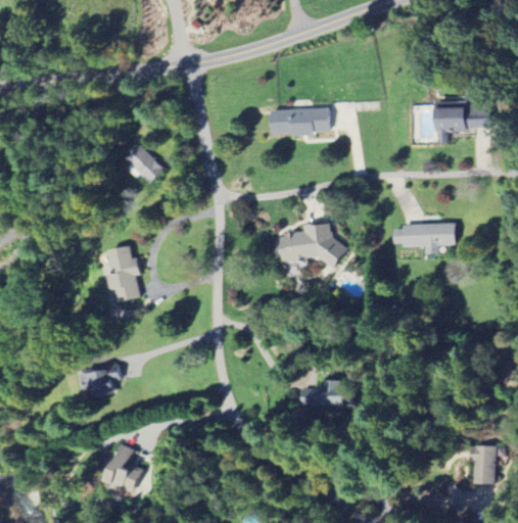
[(437,142),(450,142),(451,130),(471,131),(472,108),(438,107),(437,142)]
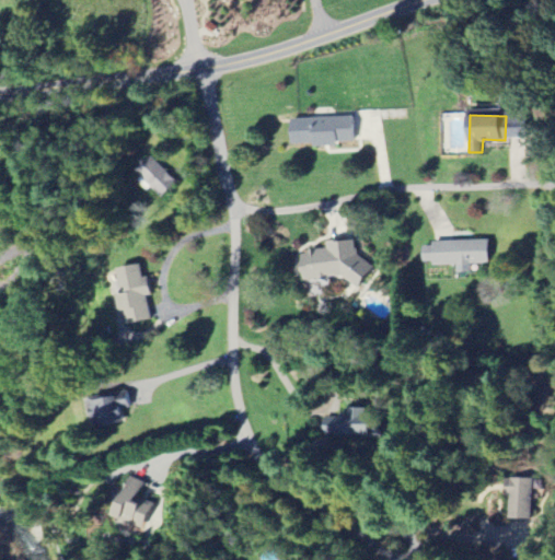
[(291,117),(292,143),(355,142),(354,116),(291,117)]
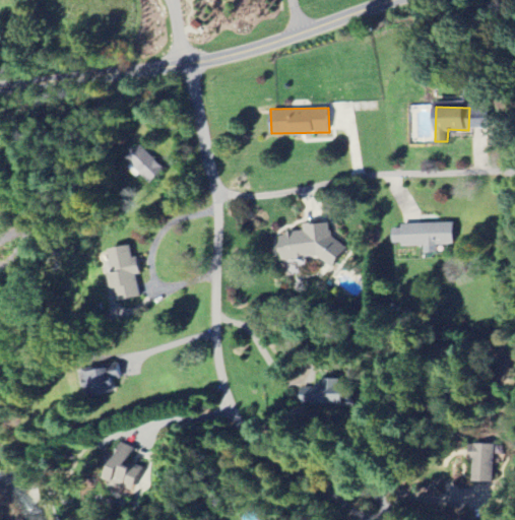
[(138,173),(149,184),(164,170),(137,145),(122,160),(136,175),(138,173)]
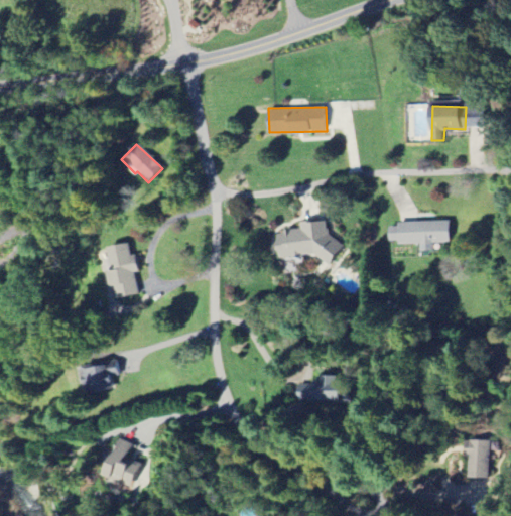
[(327,220),(300,222),(300,230),(276,232),(278,261),(339,256),(338,239),(328,240),(327,220)]
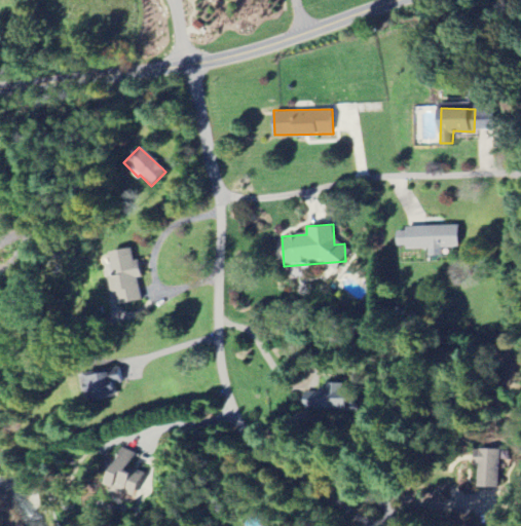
[(404,226),(404,230),(396,230),(397,246),(405,246),(405,250),(426,249),(426,256),(441,255),(441,249),(457,248),(456,224),(404,226)]
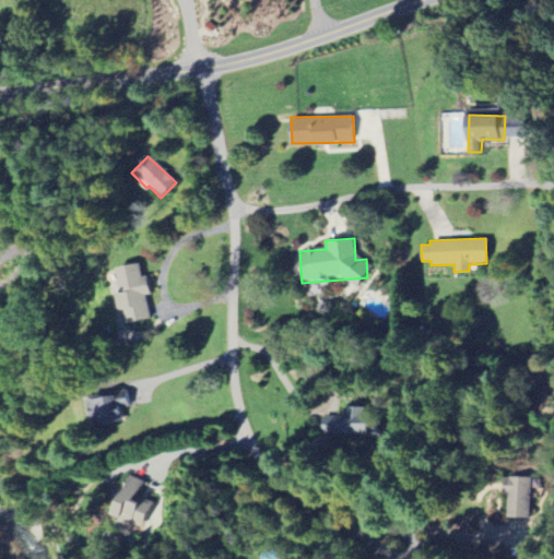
[(150,318),(145,295),(151,294),(148,275),(141,277),(138,263),(117,268),(119,278),(114,280),(120,311),(127,309),(129,322),(150,318)]
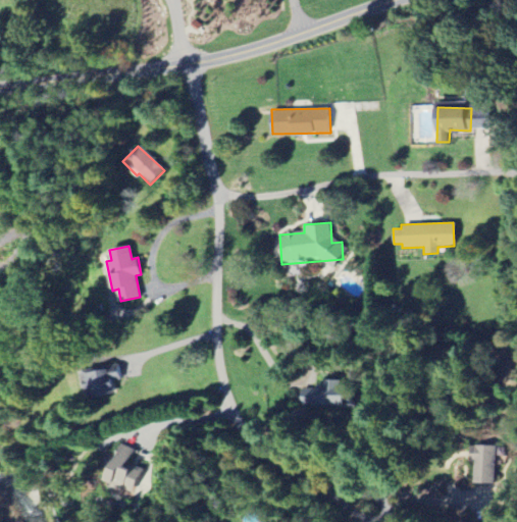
[(80,370),(82,396),(116,392),(114,379),(120,378),(119,366),(80,370)]
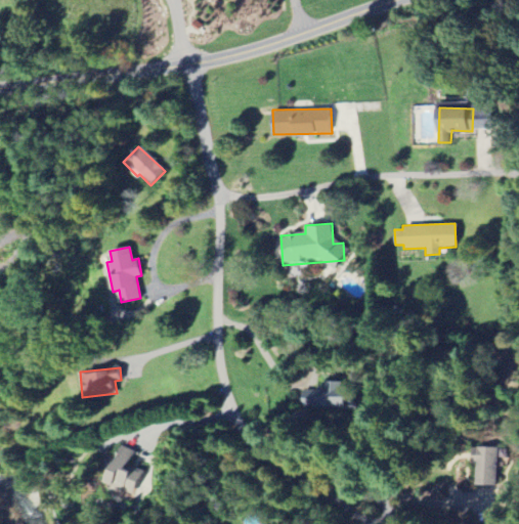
[(323,383),(323,389),(300,389),(301,408),(354,407),(353,382),(323,383)]
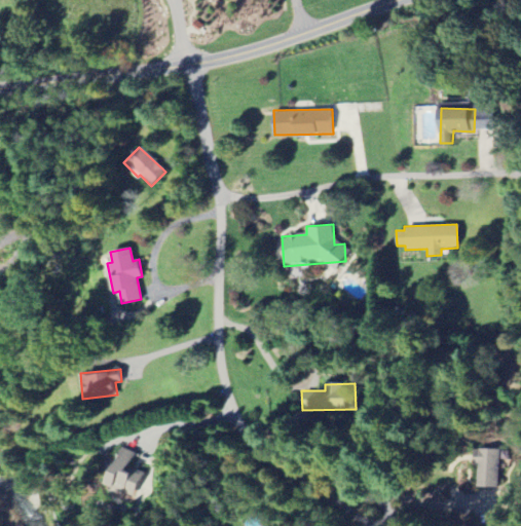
[(110,484),(114,486),(110,494),(116,497),(118,493),(125,496),(137,473),(129,470),(136,458),(125,453),(110,484)]
